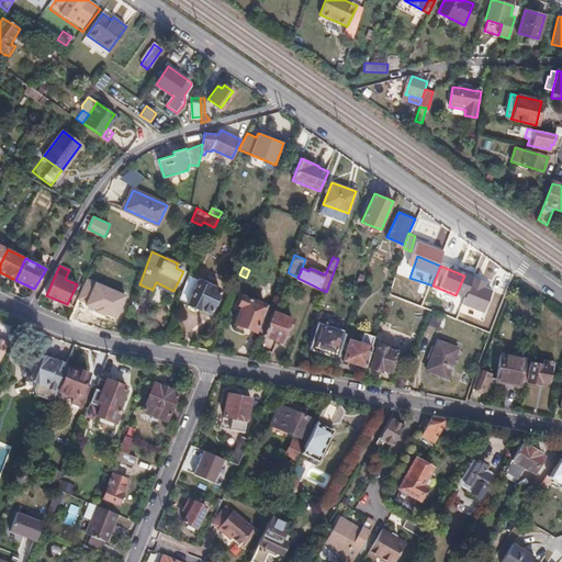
[(188,276),(179,299),(188,302),(187,304),(200,310),(200,308),(209,312),(220,289),(188,276)]
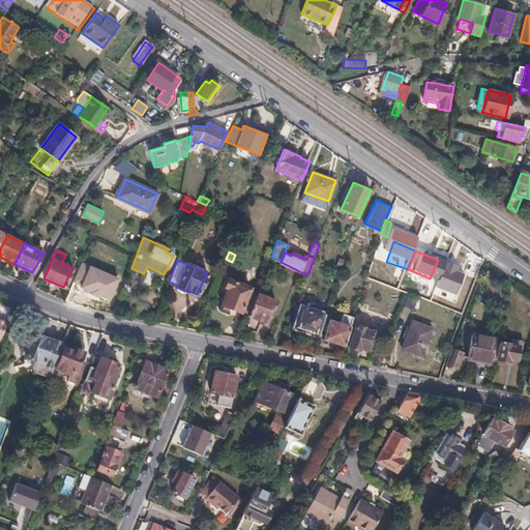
[(460,268),(438,260),(430,278),(451,289),(460,268)]
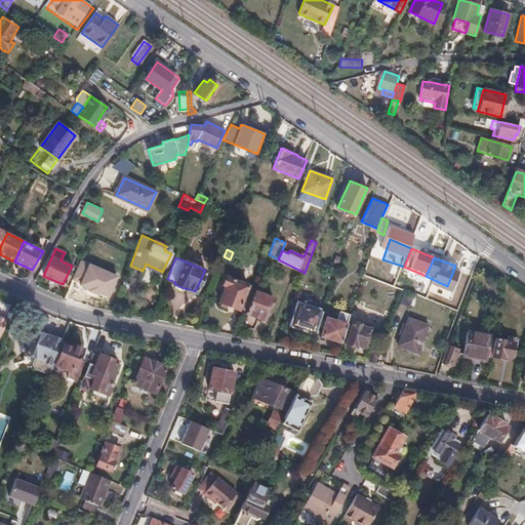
[(106,281),(84,271),(76,288),(97,298),(106,281)]
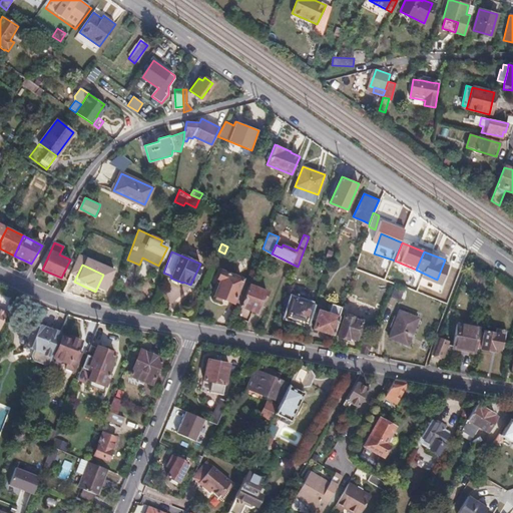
[(232,300),(240,304),(247,285),(249,281),(220,270),(217,278),(220,279),(214,295),(232,302),(232,300)]
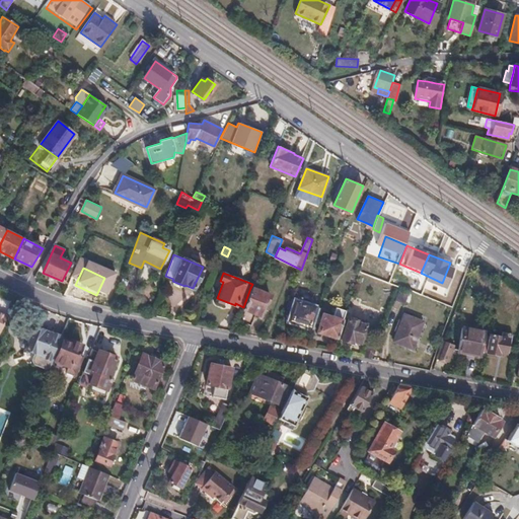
[(403,303),(412,285),(402,281),(394,300),(403,303)]
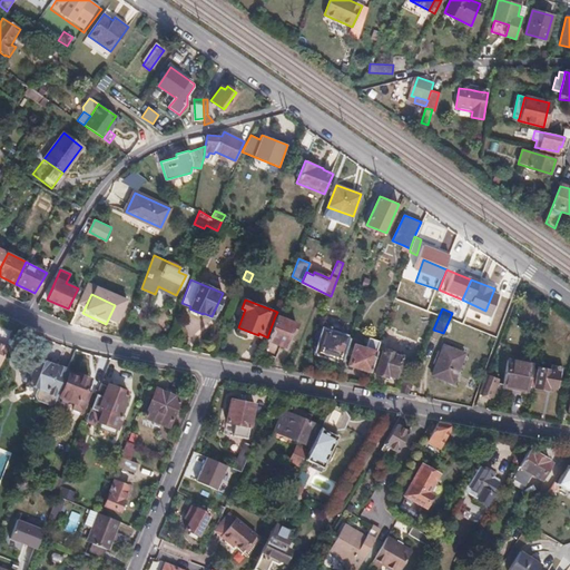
[(267,337),(266,338),(268,340),(279,344),(285,346),(293,327),(295,328),(297,323),(287,320),(287,318),(279,315),(279,317),(275,316),(267,337)]
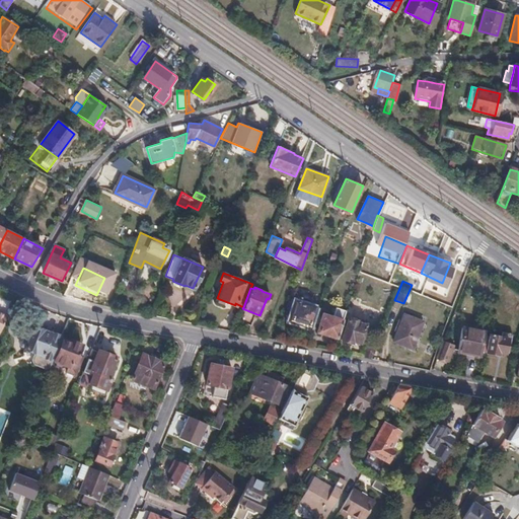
[(309,326),(315,307),(295,301),(289,320),(309,326)]
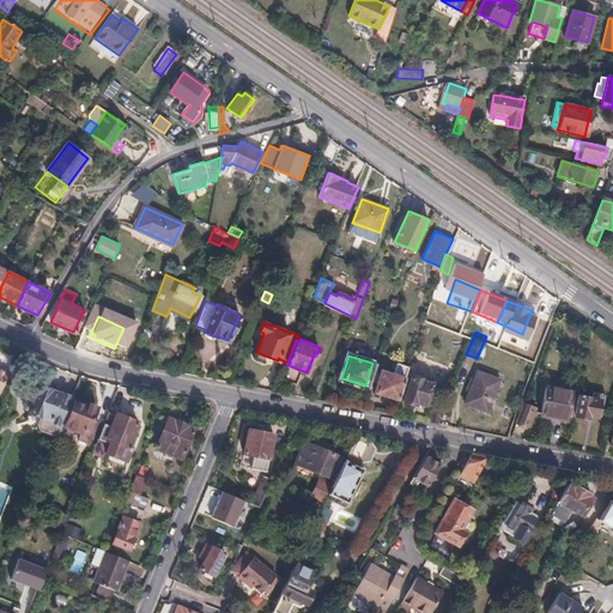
[(375,390),(398,398),(408,366),(396,363),(392,376),(381,372),(375,390)]
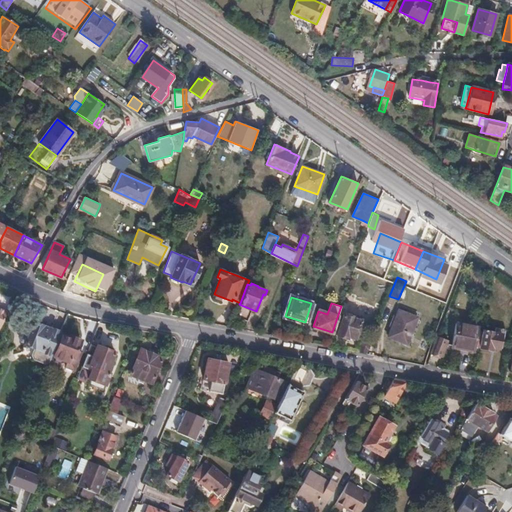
[(251,309),(241,305),(237,315),(247,320),(251,309)]
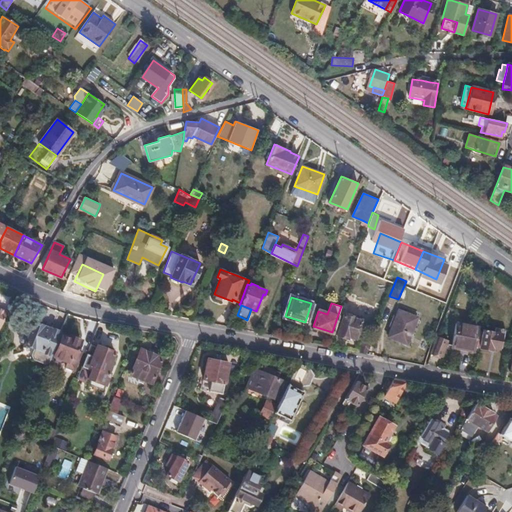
[(54,323),(62,327),(68,313),(59,310),(54,323)]
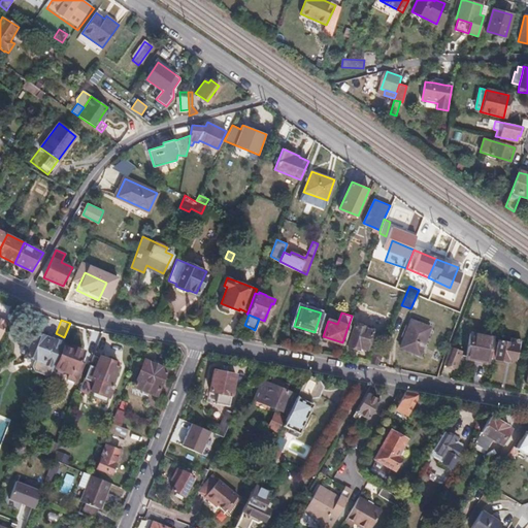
[(402,336),(405,337),(401,345),(420,353),(431,327),(413,320),(410,326),(407,324),(402,336)]
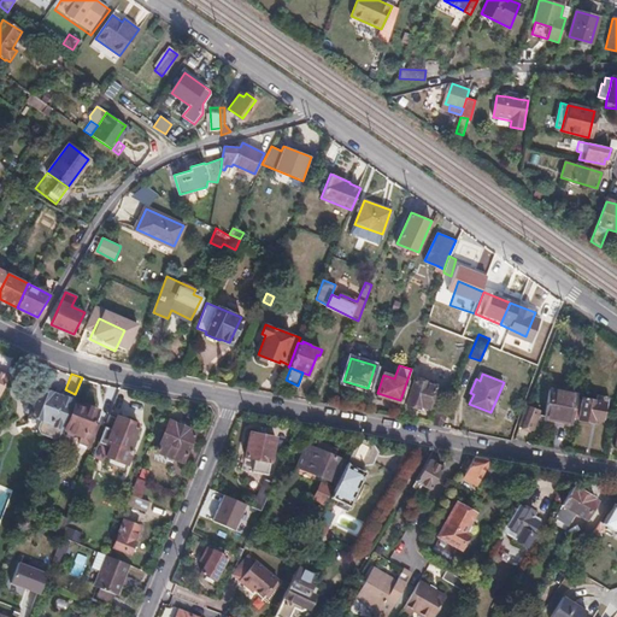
[(425,406),(433,385),(413,378),(406,404),(418,407),(419,405),(425,406)]
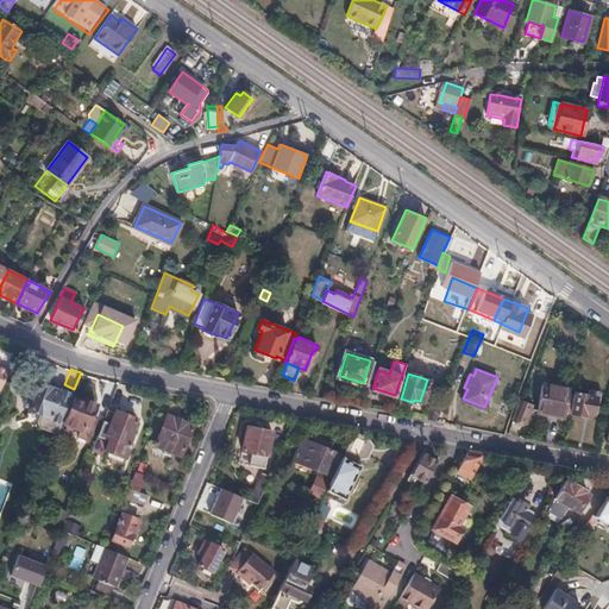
[(29,407),(49,415),(58,390),(38,382),(29,407)]
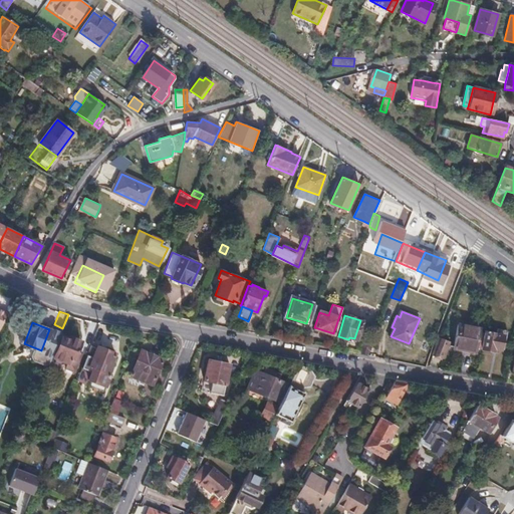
[(479,329),(457,326),(453,349),(475,353),(479,329)]
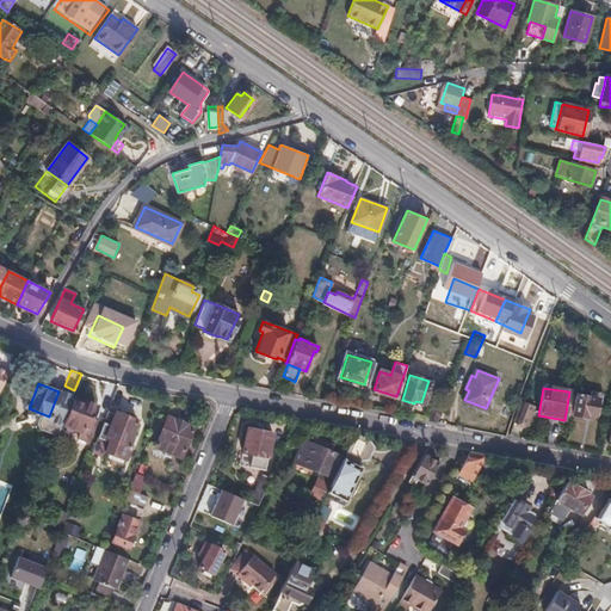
[(576,396),(573,417),(586,419),(587,415),(596,417),(596,415),(599,417),(603,394),(591,393),(590,399),(576,396)]
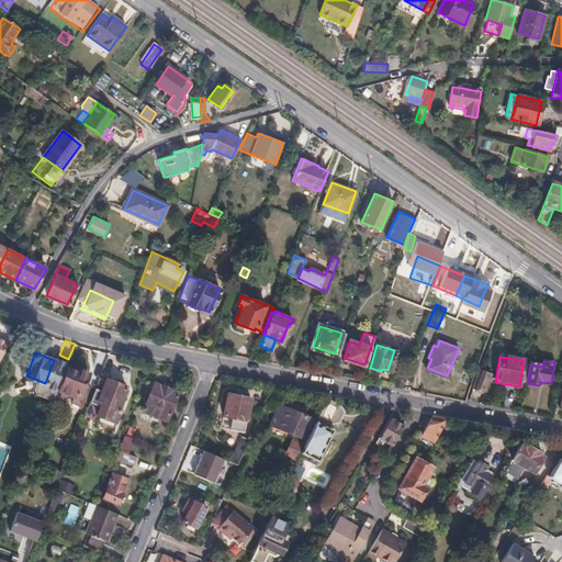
[(88,384),(83,383),(88,373),(77,369),(76,372),(67,369),(58,390),(74,395),(71,402),(79,405),(88,384)]
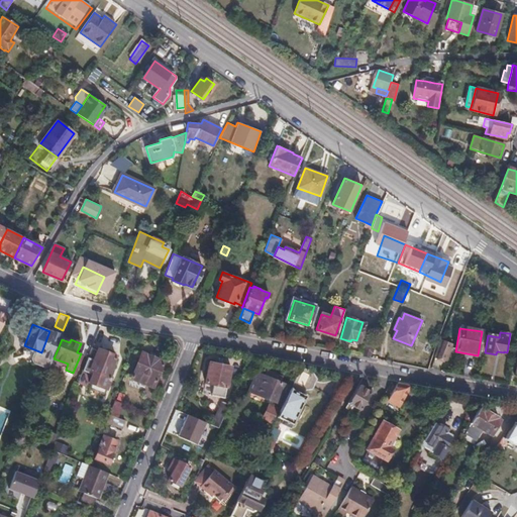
[(363,355),(371,357),(376,344),(368,341),(363,355)]
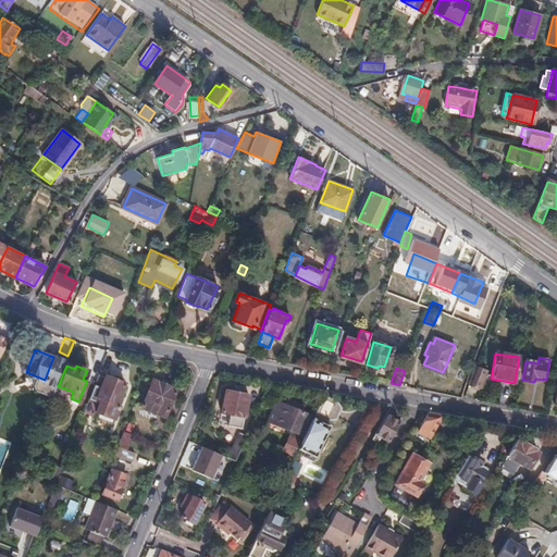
[(475,368),(469,385),(482,390),(487,372),(475,368)]
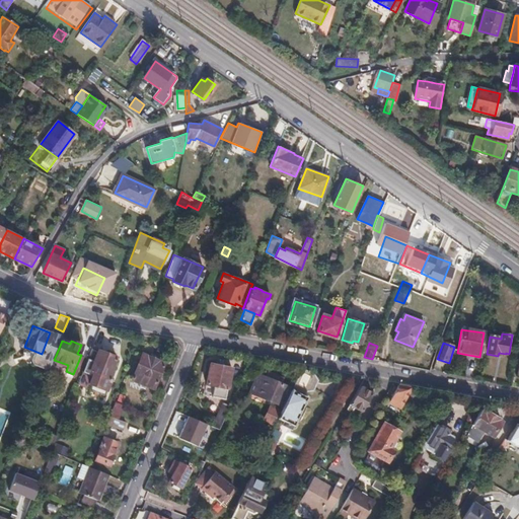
[(91,351),(86,362),(92,364),(89,372),(92,373),(88,383),(103,389),(106,389),(114,372),(110,371),(117,357),(97,350),(96,353),(91,351)]
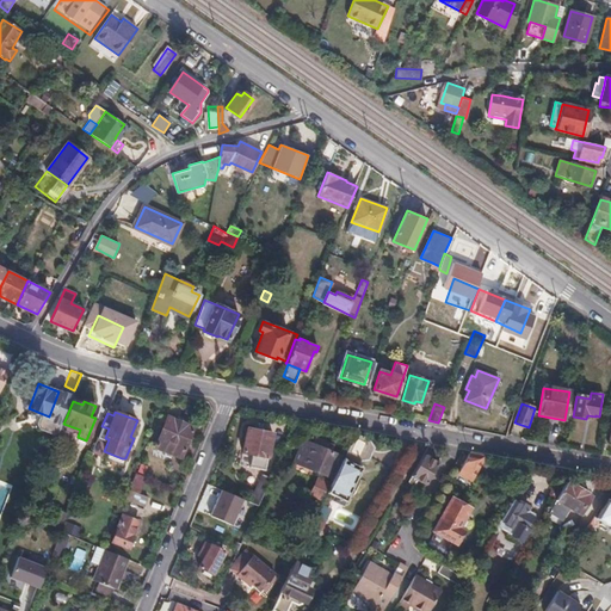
[(155,446),(179,456),(192,426),(168,415),(155,446)]
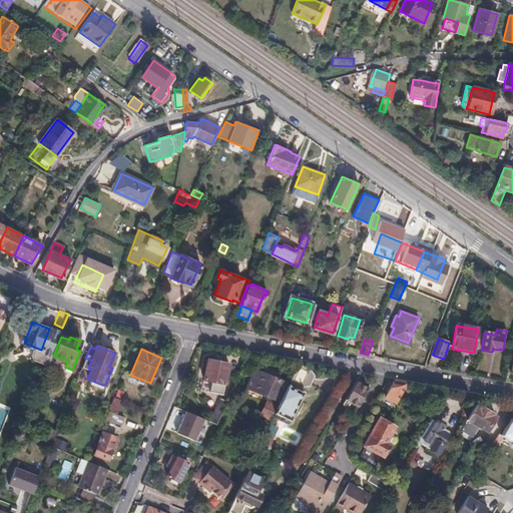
[(221,395),(228,365),(208,361),(204,379),(212,381),(209,392),(221,395)]
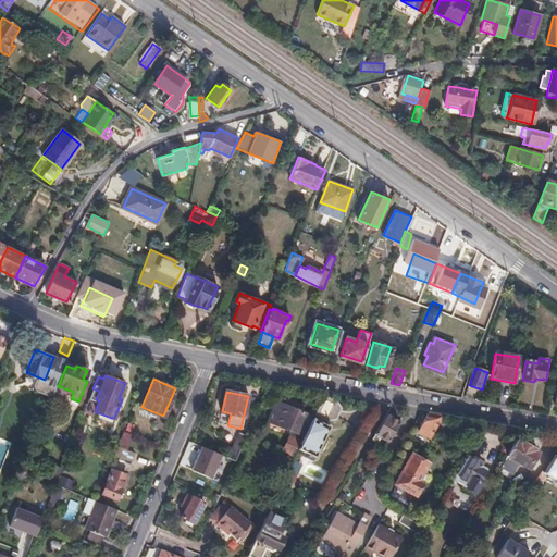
[(22,396),(15,393),(12,401),(20,404),(22,396)]
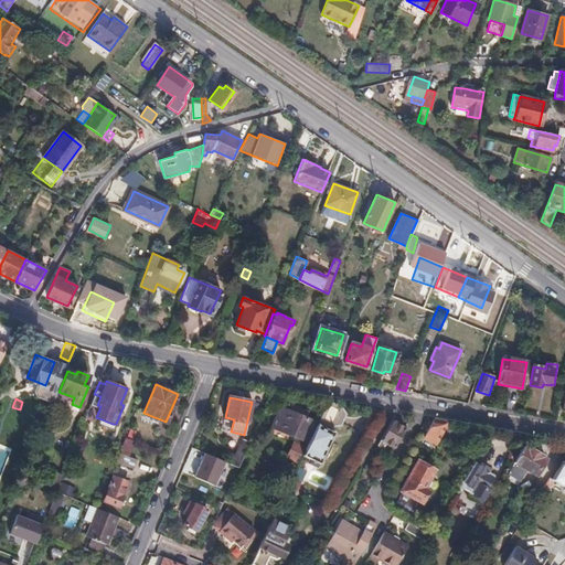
[(286,408),(277,429),(304,440),(312,419),(304,416),(306,409),(290,403),(288,409),(286,408)]
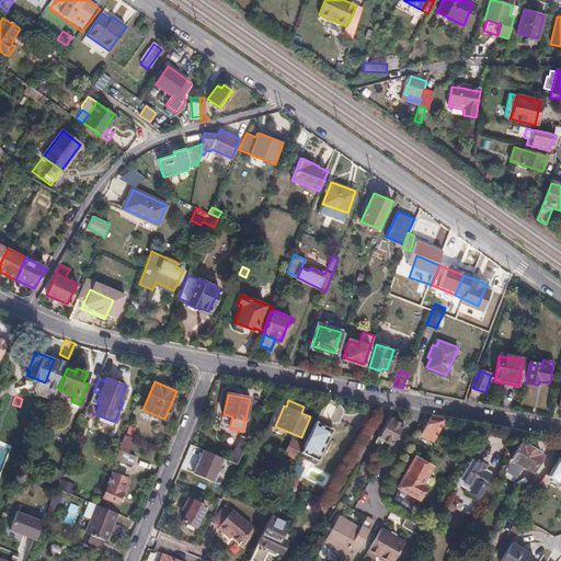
[(338,405),(324,400),(299,451),(307,455),(318,460),(332,431),(328,428),(330,425),(336,423),(342,412),(341,409),(338,405)]
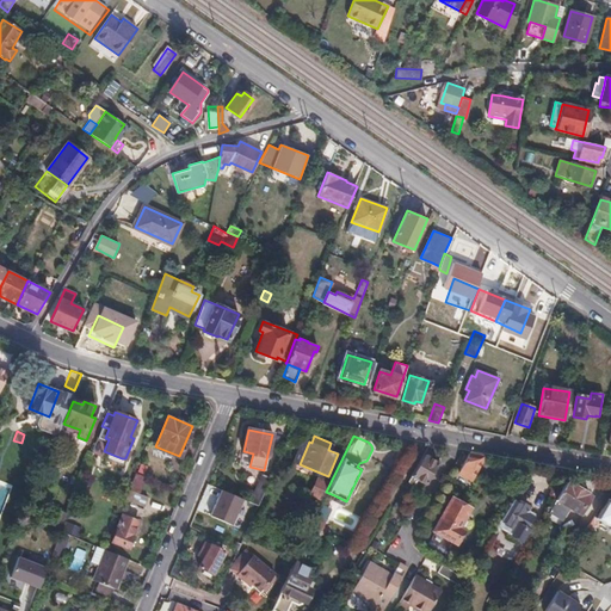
[(292,462),(300,464),(309,442),(302,439),(292,462)]
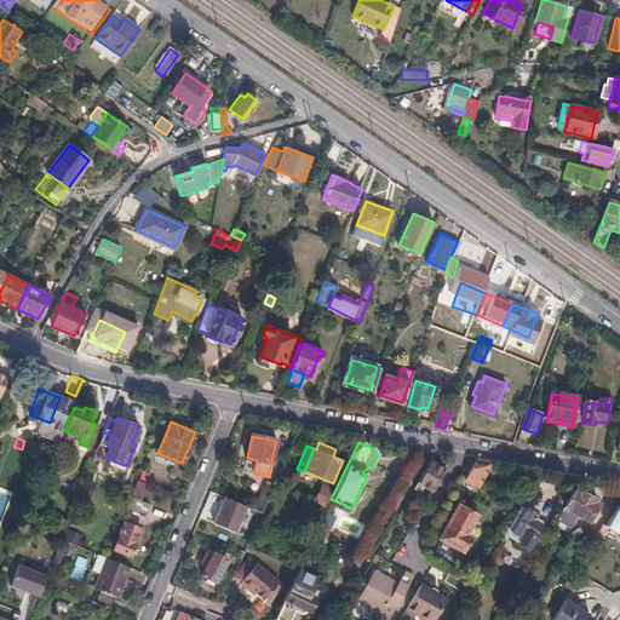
[(124,465),(105,458),(103,463),(121,470),(124,465)]
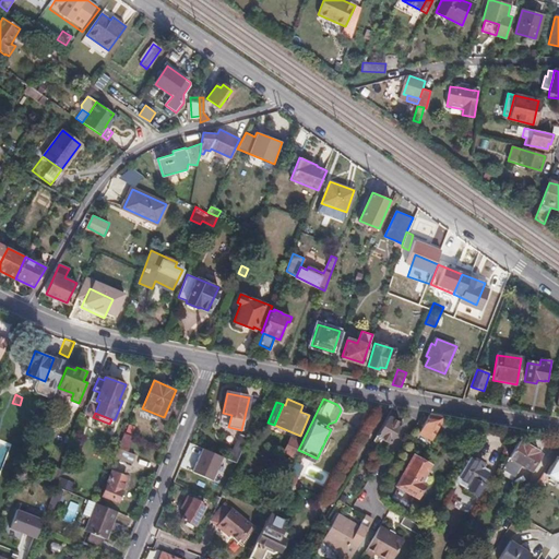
[(443,418),(429,415),(419,433),(430,439),(443,418)]
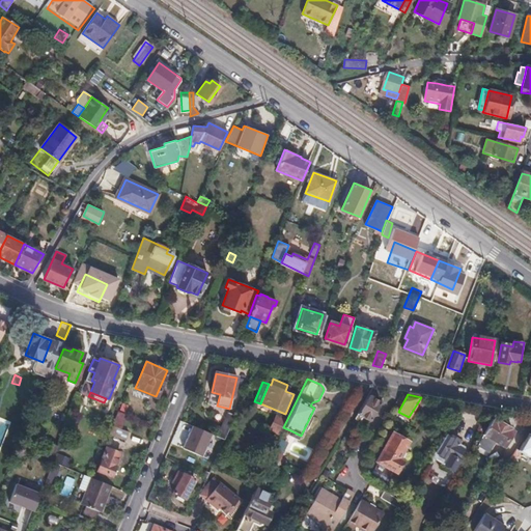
[(361,420),(368,424),(381,403),(368,396),(353,423),(357,426),(361,420)]
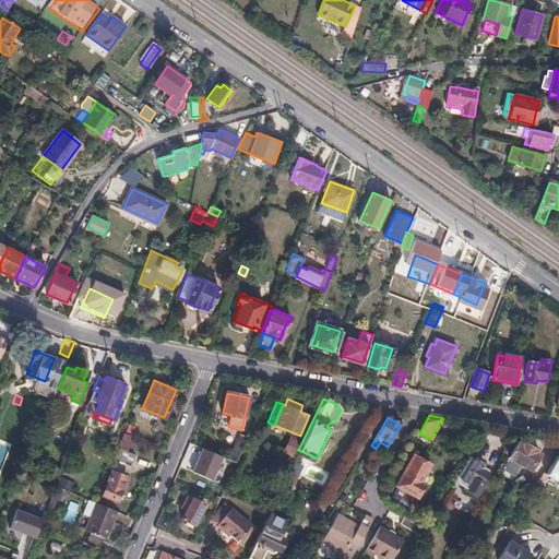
[(237,463),(248,437),(240,435),(229,460),(237,463)]
